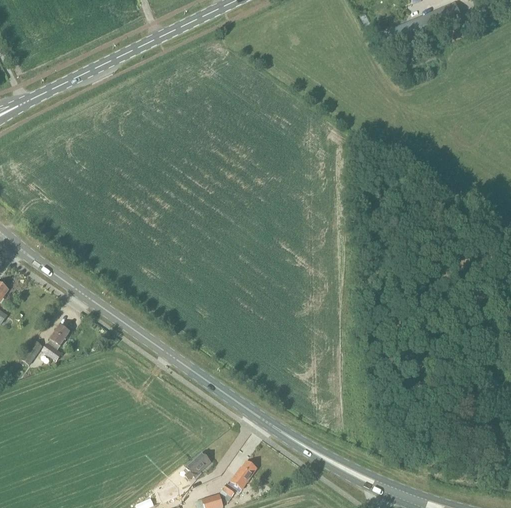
[(411,23),(410,21),(391,29),(399,48),(463,21),(456,4),(411,23)]
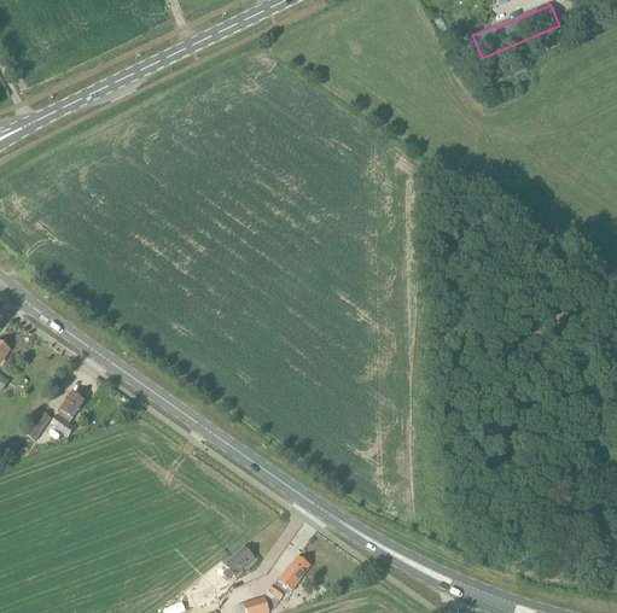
[(0,362),(0,363),(11,348),(0,339),(0,386),(3,390),(11,378),(0,371),(0,362)]
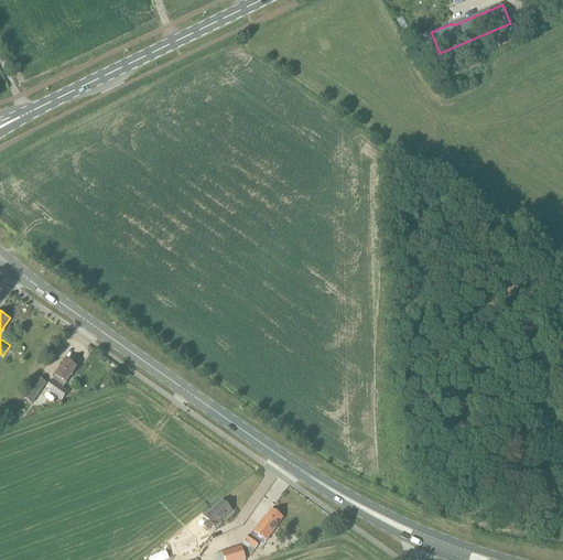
[(69,388),(64,385),(77,365),(67,357),(56,373),(53,377),(53,376),(46,386),(63,397),(69,388)]
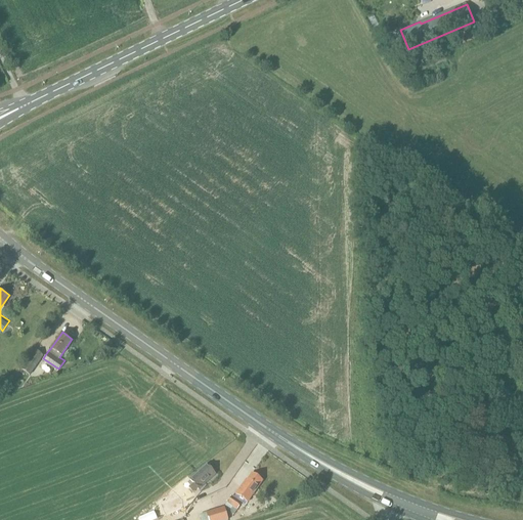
[(45,352),(36,346),(23,366),(31,373),(45,352)]
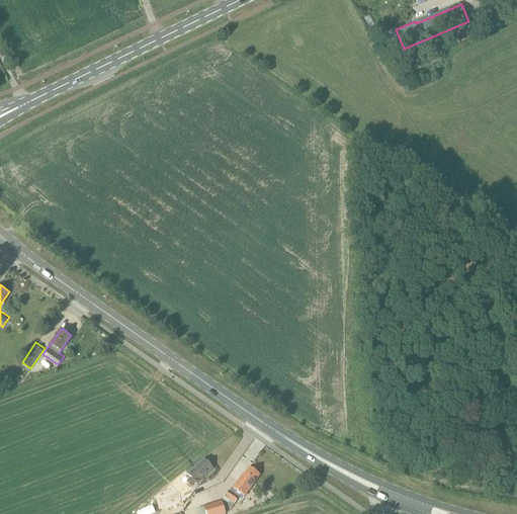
[(192,476),(188,480),(191,484),(196,480),(197,481),(213,465),(205,456),(188,472),(192,476)]
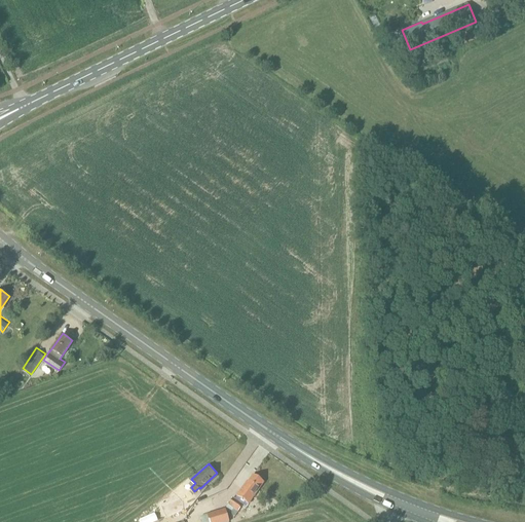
[(234,494),(227,505),(235,514),(244,501),(248,505),(250,500),(264,480),(254,472),(250,478),(249,478),(238,492),(237,492),(235,495),(234,494)]
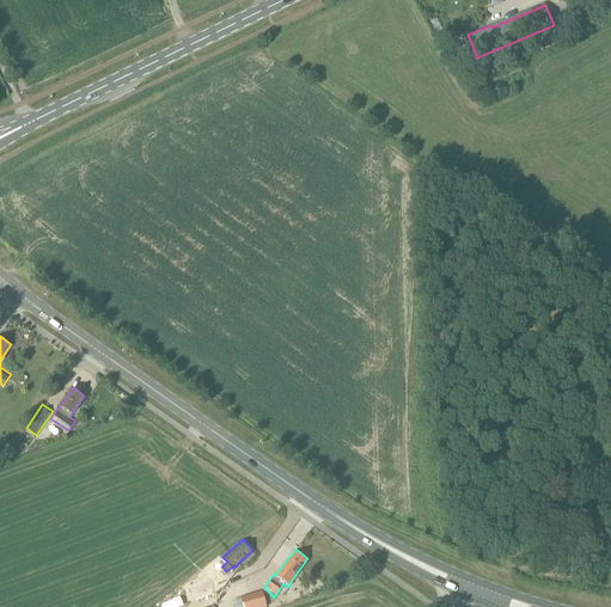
[(263,588),(256,590),(233,598),(236,606),(257,606),(268,604),(263,588)]
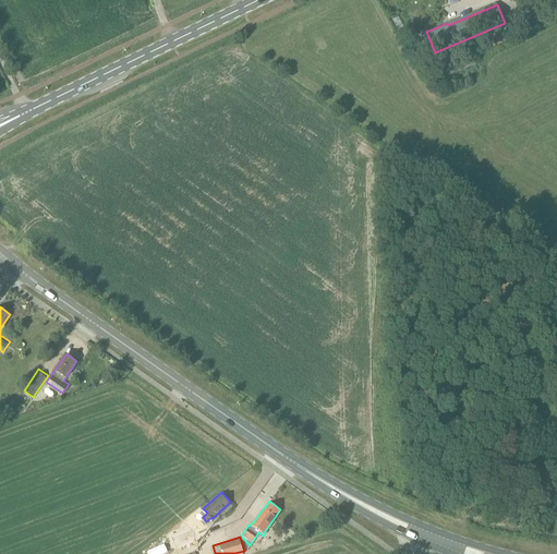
[(147,541),(143,551),(148,553),(156,553),(159,549),(147,541)]
